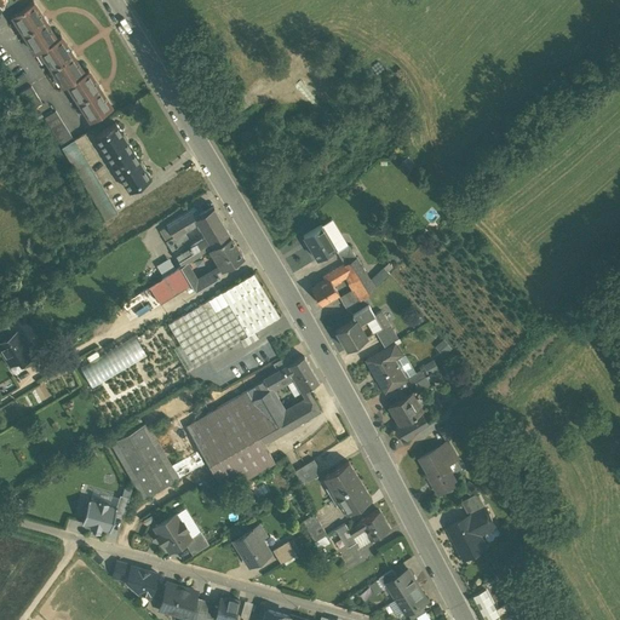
[(56,38),(33,0),(11,13),(34,51),(39,49),(56,38)]
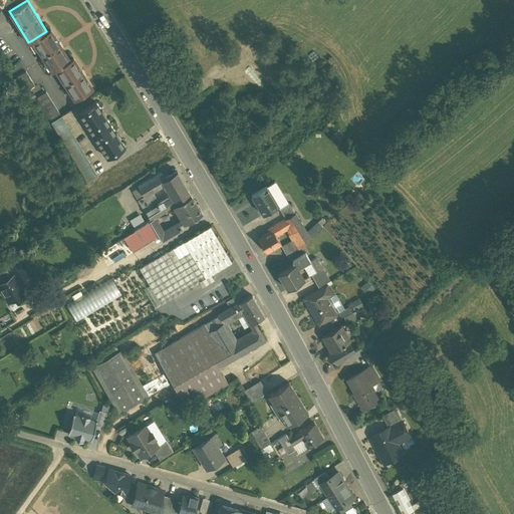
[(69,60),(50,29),(46,31),(32,40),(51,71),(54,69),(69,60)]
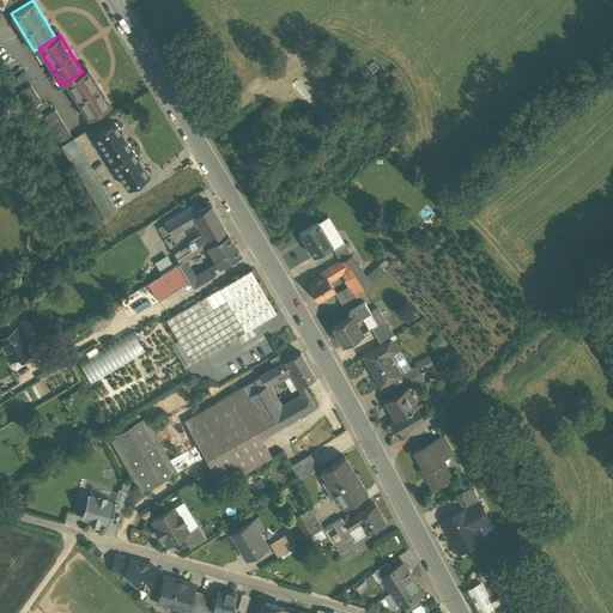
[(83,72),(65,83),(89,120),(110,107),(86,70),(83,72)]
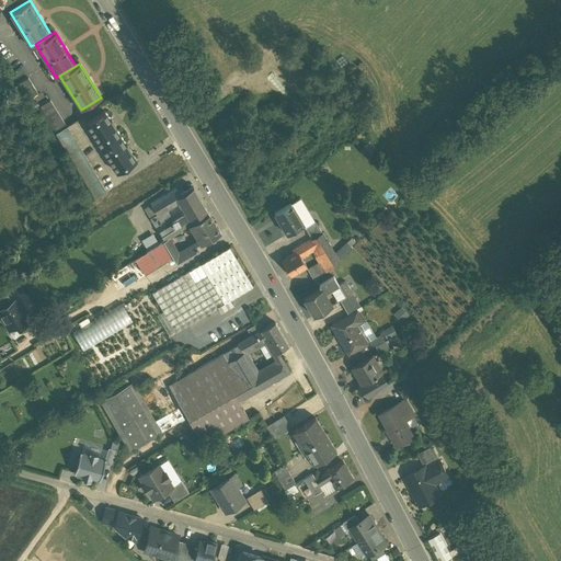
[(27,77),(18,83),(26,99),(37,92),(27,77)]
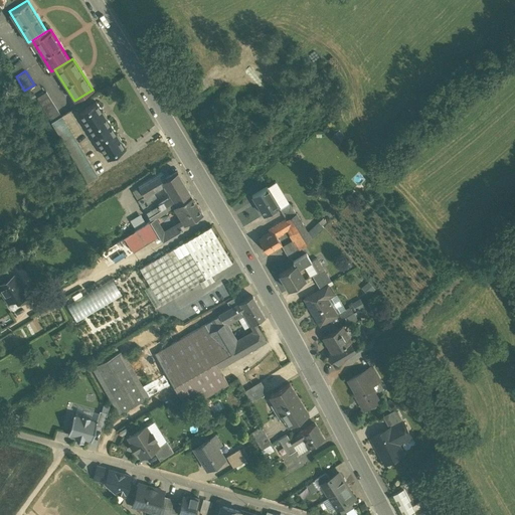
[(60,116),(45,92),(35,98),(51,122),(60,116)]
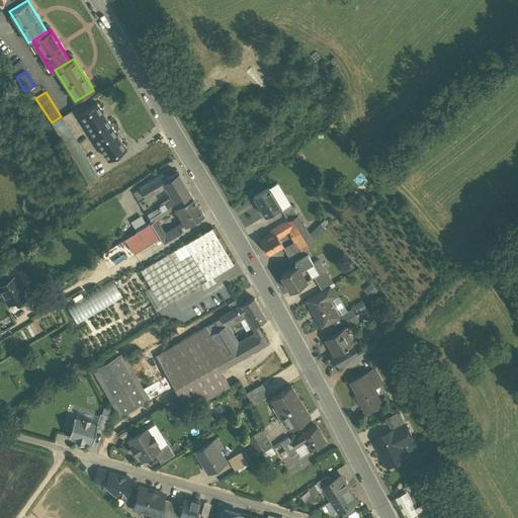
[(100,111),(95,102),(78,113),(92,137),(109,125),(104,116),(105,115),(102,110),(100,111)]
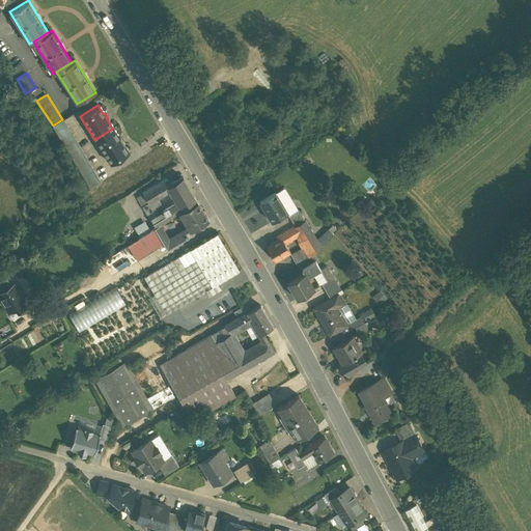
[(80,147),(62,119),(53,126),(52,127),(68,155),(80,147)]
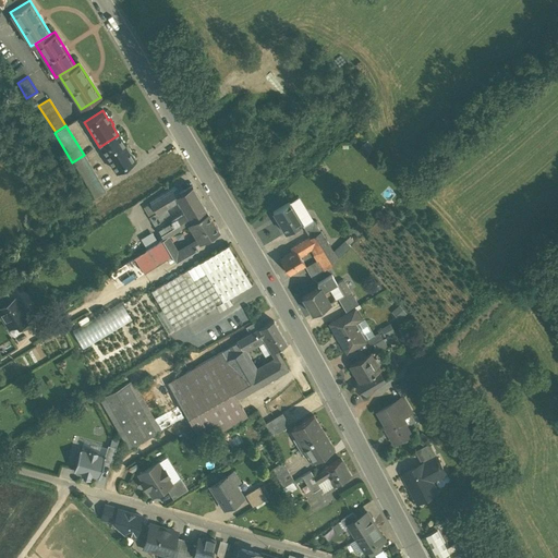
[(124,145),(118,135),(99,147),(116,172),(134,161),(128,150),(129,150),(125,144),(124,145)]
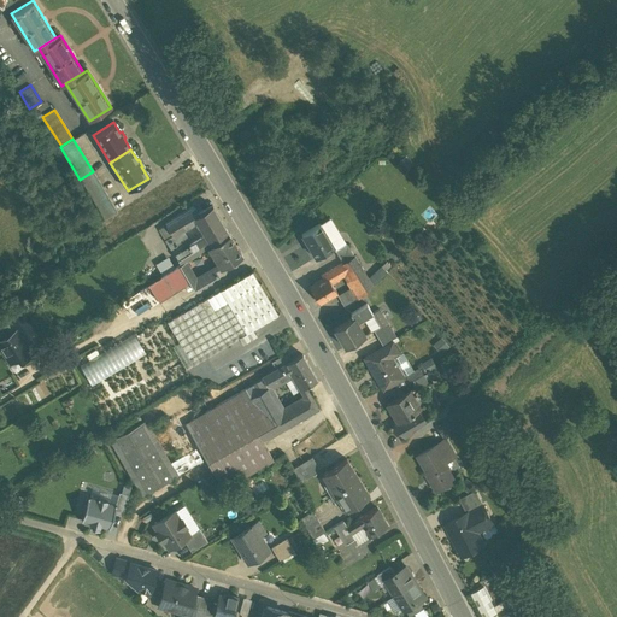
[(180,180),(193,174),(189,166),(176,172),(180,180)]
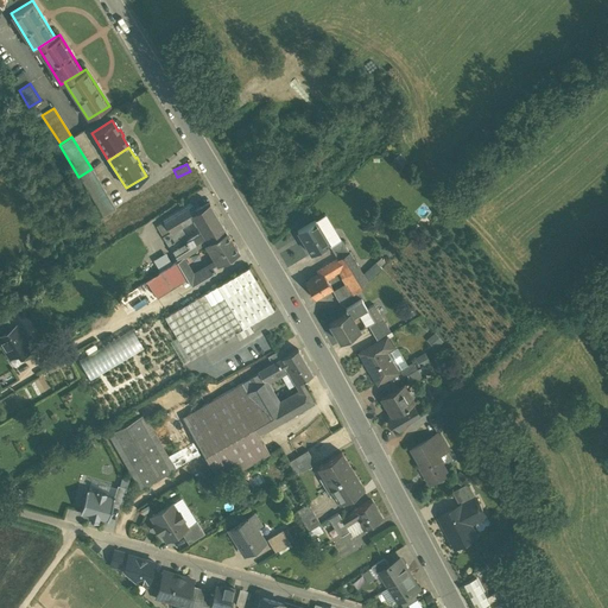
[(92,169),(78,177),(102,217),(115,210),(92,169)]
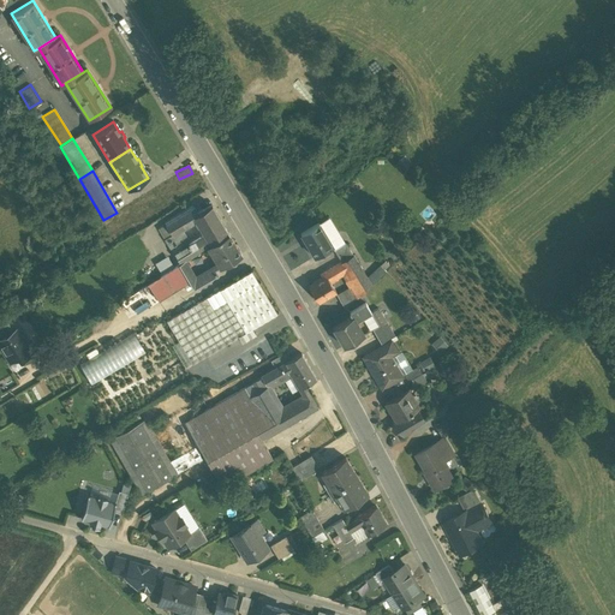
[(222,224),(212,204),(197,214),(192,216),(196,221),(204,234),(204,236),(222,224)]
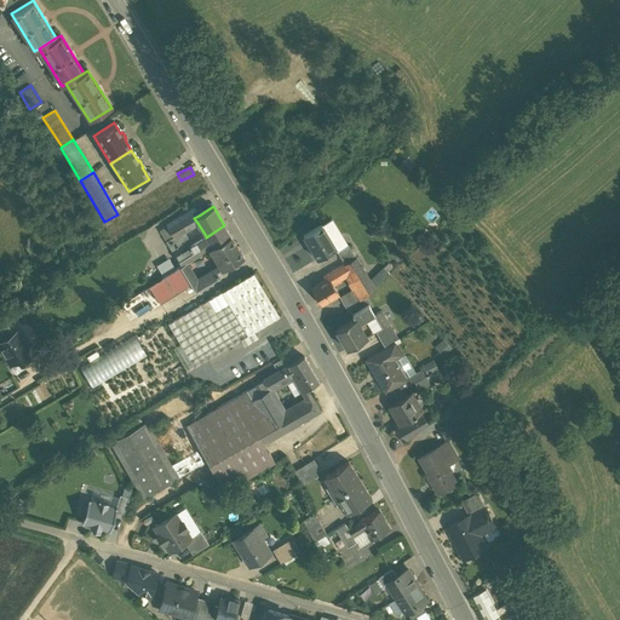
[(195,208),(167,225),(173,236),(174,236),(181,233),(197,223),(194,218),(199,216),(195,208)]
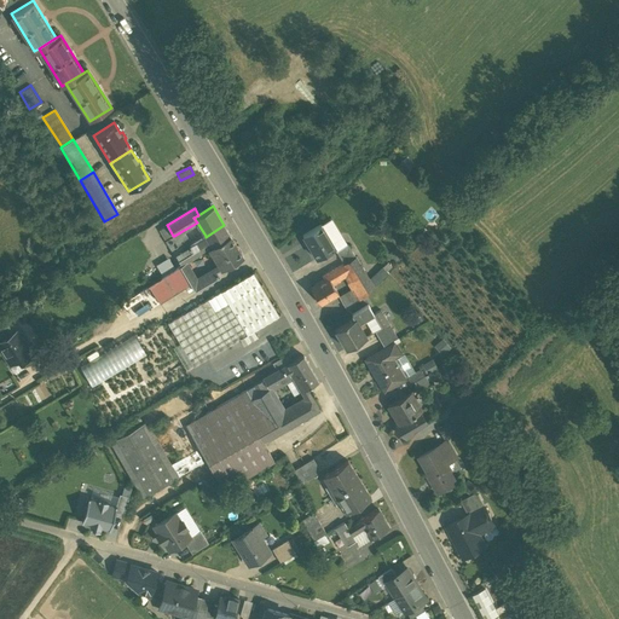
[(224,225),(206,237),(206,236),(174,256),(180,266),(186,261),(210,247),(230,235),(224,225)]
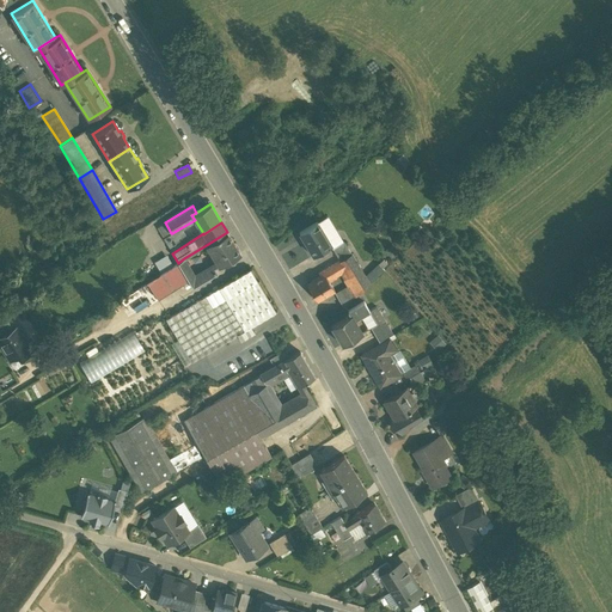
[(331,244),(317,222),(300,233),(313,255),(331,244)]
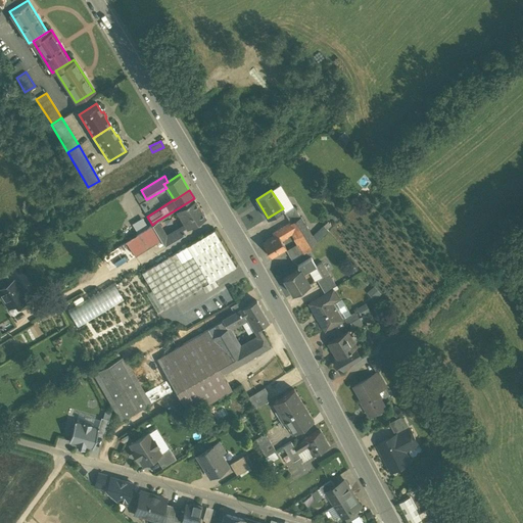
[(152,196),(147,199),(146,199),(140,203),(146,215),(158,206),(152,196)]
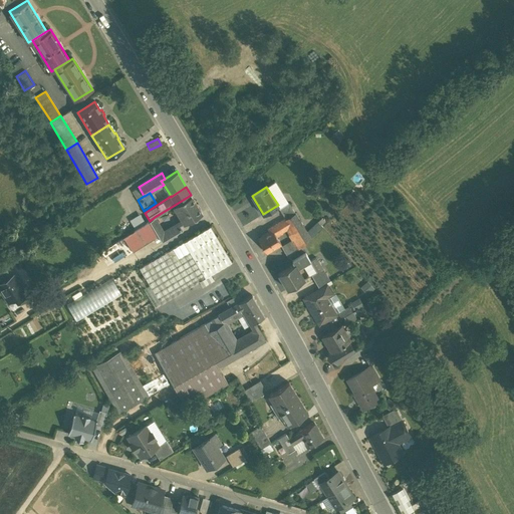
[(191,195),(175,205),(186,222),(202,212),(191,195)]
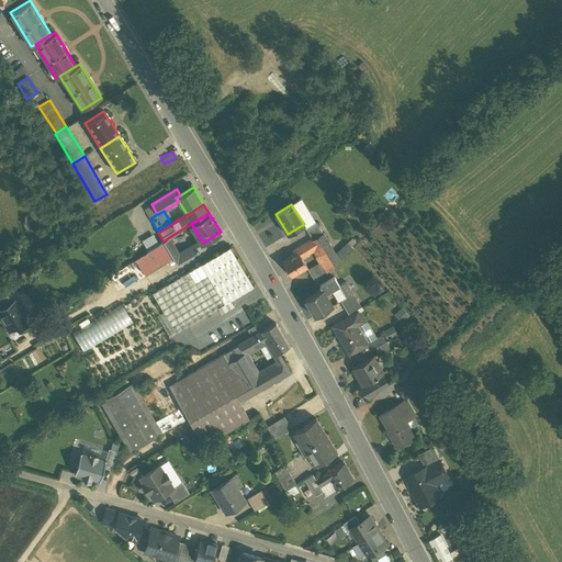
[(315,222),(305,228),(308,234),(319,227),(315,222)]
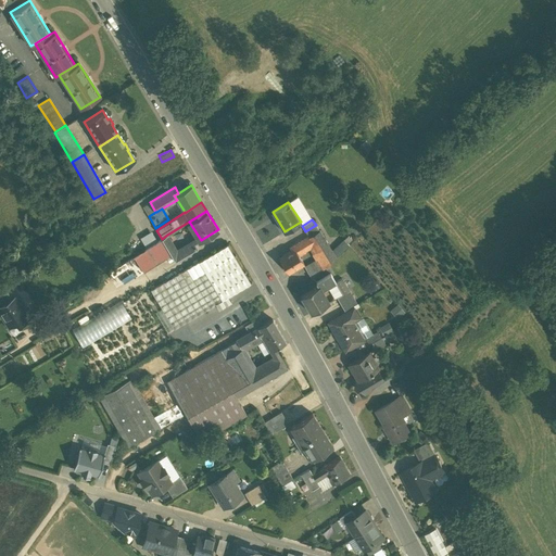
[(316,225),(305,231),(308,237),(319,230),(316,225)]
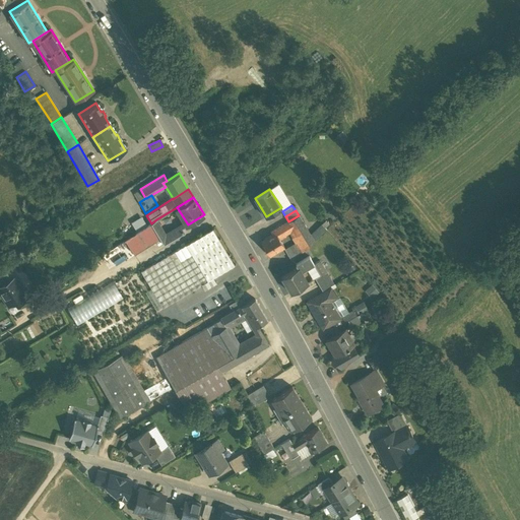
[(288,221),(270,232),(272,235),(261,242),(269,256),(284,247),(279,240),(282,238),(280,236),(288,231),(293,238),(307,230),(299,215),(288,221)]
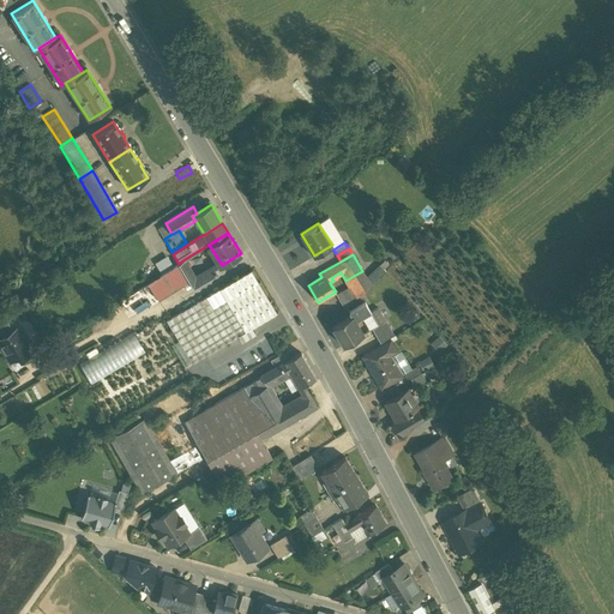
[(185,259),(179,264),(185,274),(193,288),(217,274),(214,269),(211,266),(196,276),(185,259)]
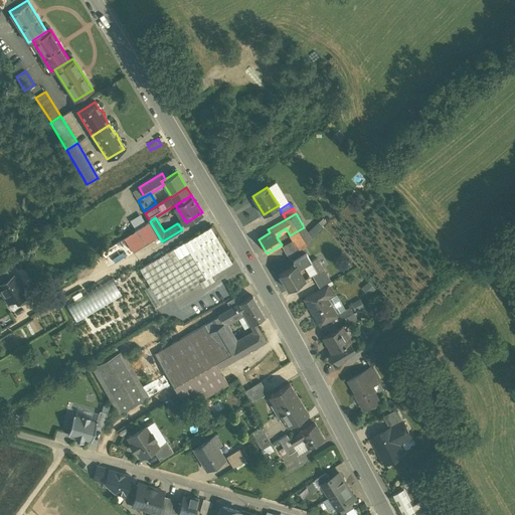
[(150,221),(123,237),(129,246),(155,229),(150,221)]
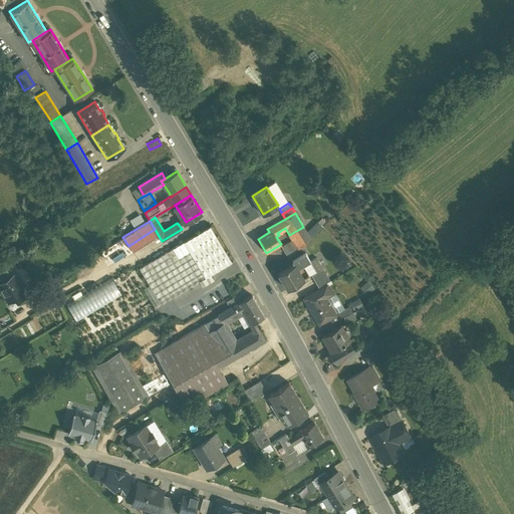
[(318,221),(306,232),(310,238),(322,227),(321,225),(318,221)]
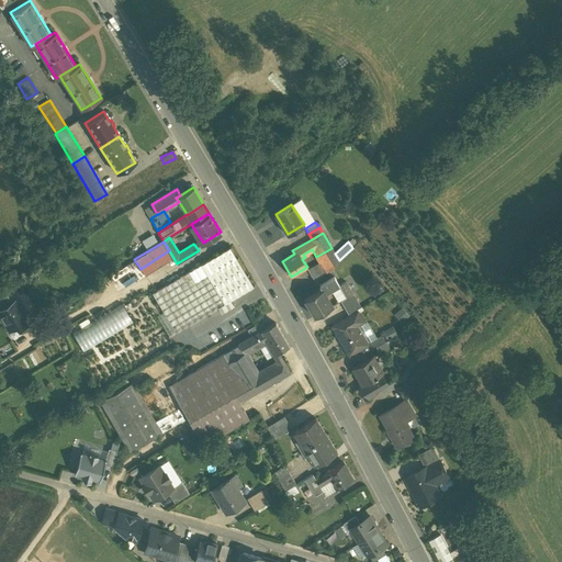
[(229,247),(152,293),(176,333),(216,308),(221,314),(234,306),(229,301),(253,287),(229,247)]
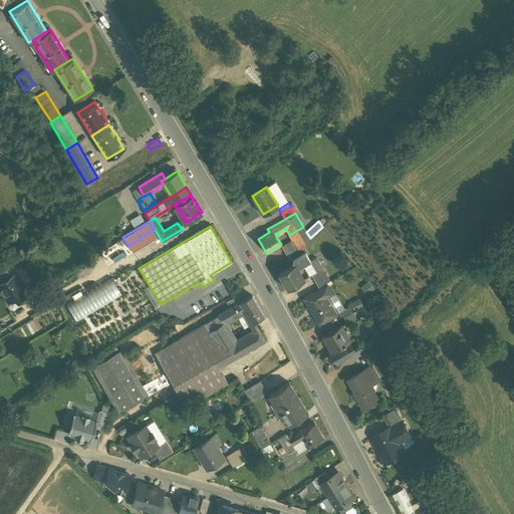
[(303,227),(289,235),(292,239),(298,249),(310,238),(306,232),(303,227)]
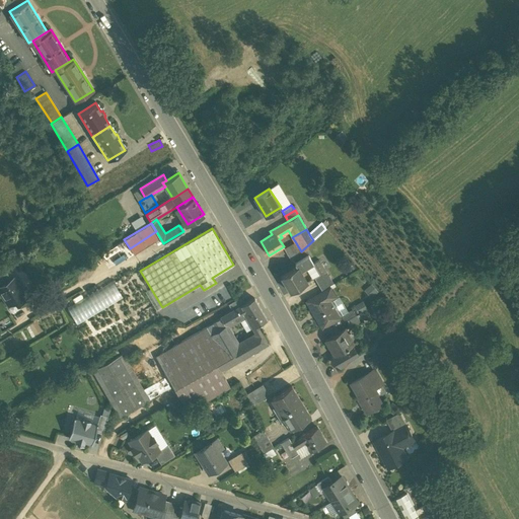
[(295,241),(284,248),(291,261),(301,251),(295,241)]
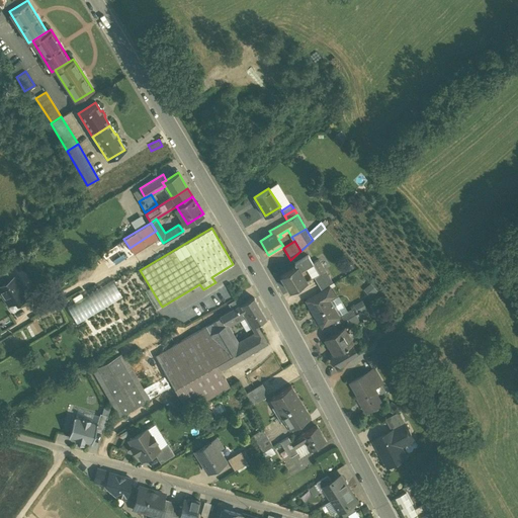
[(110,254),(115,261),(127,253),(122,245),(110,254)]
